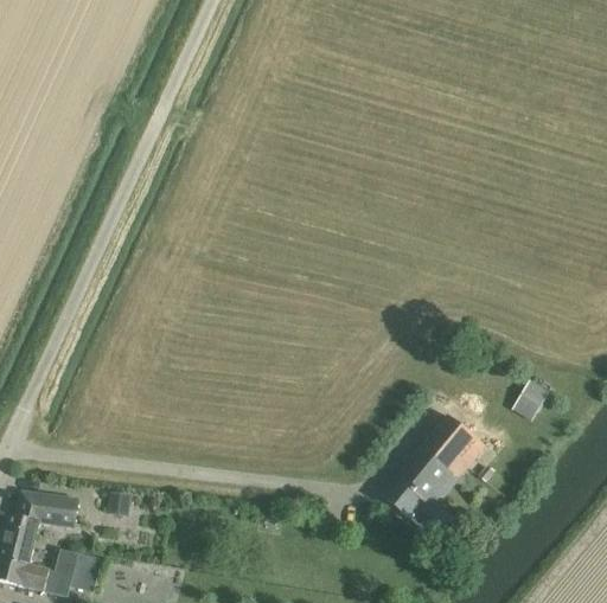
[(519,401),(537,410),(547,390),(530,380),(519,401)]
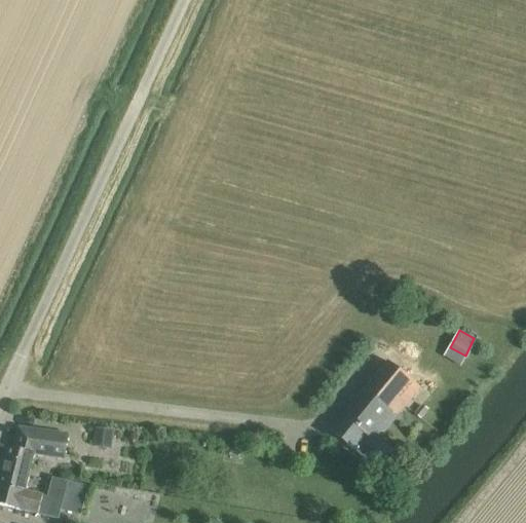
[(331,428),(353,447),(365,433),(374,441),(420,384),(388,359),(331,428)]
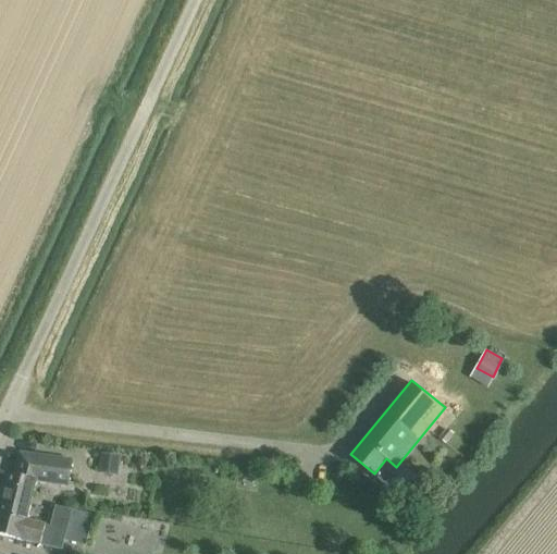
[(67,483),(69,479),(71,457),(19,450),(15,466),(20,467),(17,472),(5,470),(0,490),(0,512),(26,519),(26,517),(36,479),(67,483)]
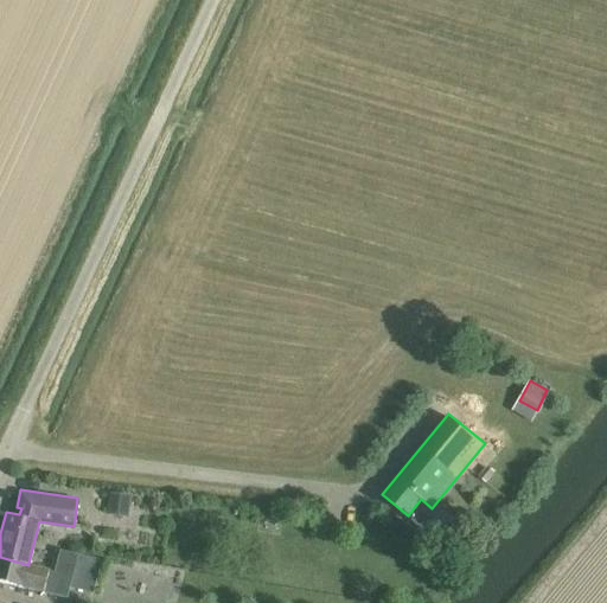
[(110,489),(108,511),(127,513),(131,492),(110,489)]
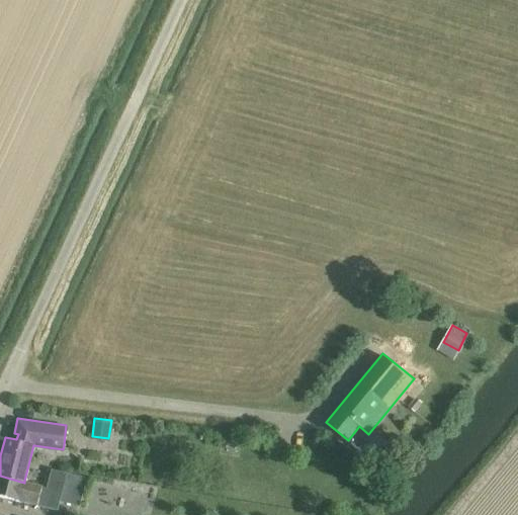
[(0,494),(10,497),(19,499),(20,499),(36,503),(57,509),(66,473),(51,468),(46,487),(24,481),(24,483),(0,476),(0,494)]
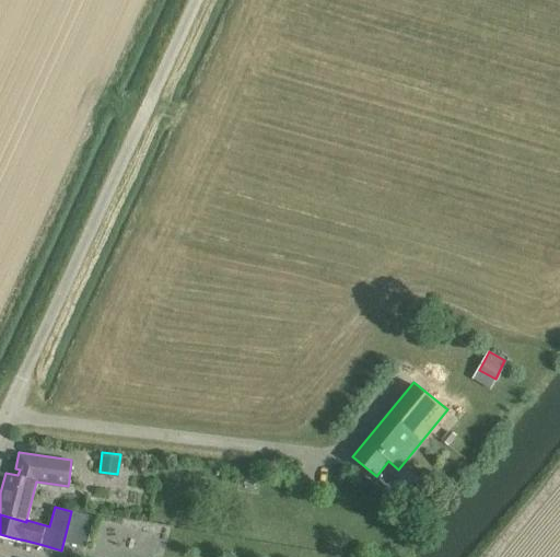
[(86,526),(104,531),(107,517),(91,512),(86,526)]
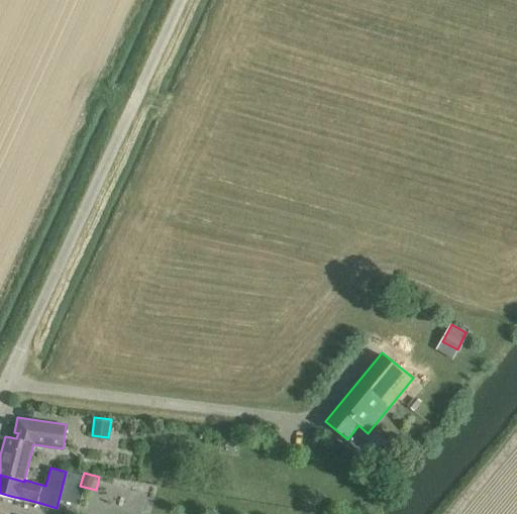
[(137,481),(133,498),(152,503),(157,486),(137,481)]
